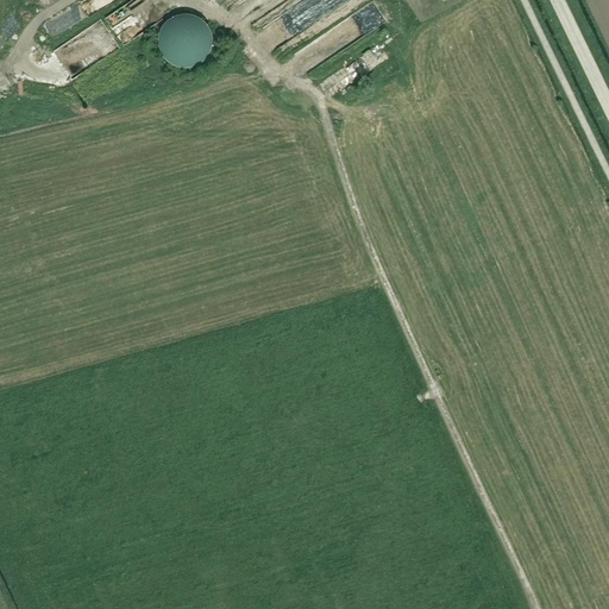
[(132,19),(135,26),(157,18),(155,13),(145,17),(140,5),(151,1),(150,0),(127,0),(119,4),(123,14),(119,16),(121,23),(132,19)]
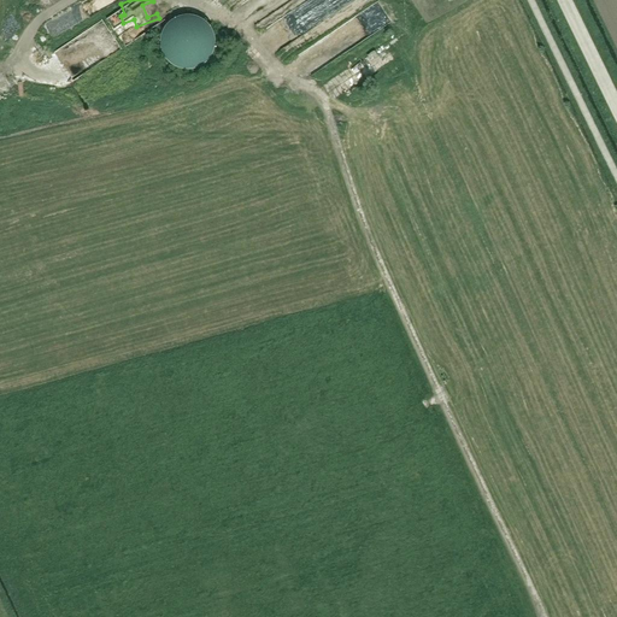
[(252,0),(263,16),(285,0),(252,0)]
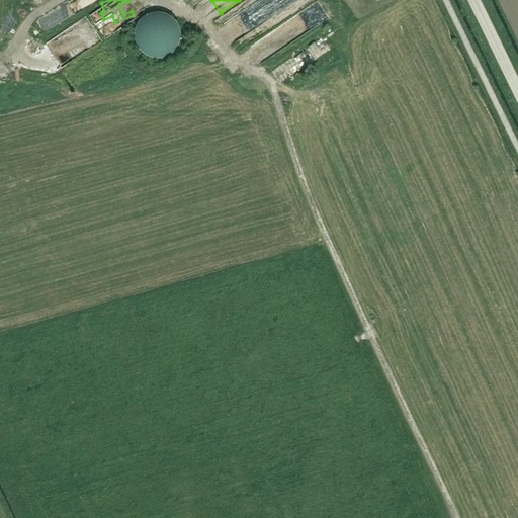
[(257,0),(223,21),(231,35),(287,0),(257,0)]
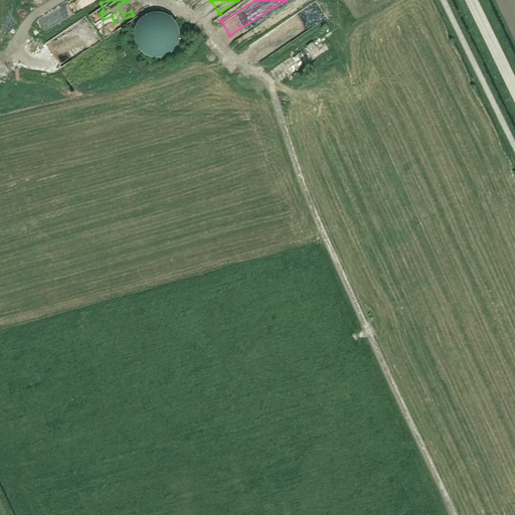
[(317,0),(253,41),(264,55),(343,3),(340,0),(317,0)]
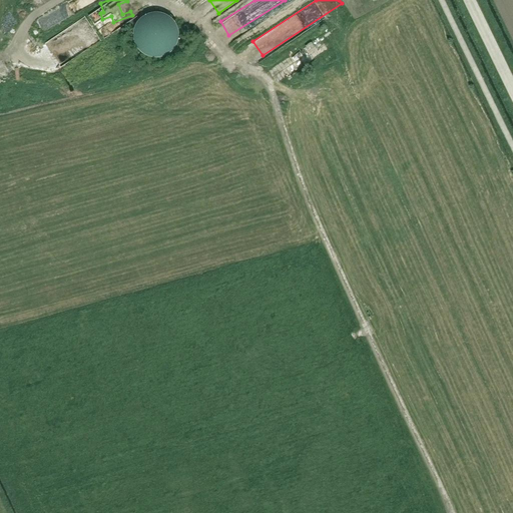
[(64,6),(42,18),(46,24),(67,13),(64,6)]
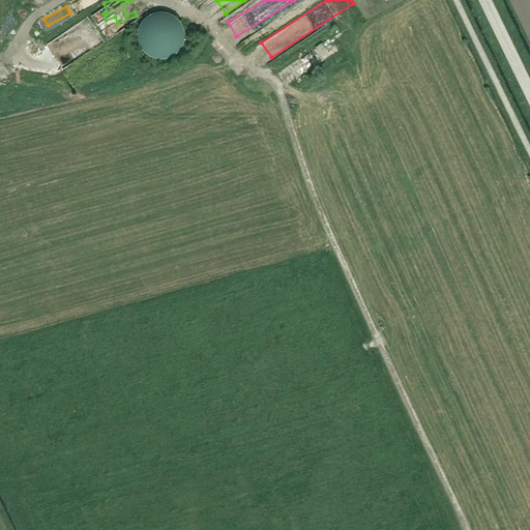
[(160,12),(154,13),(152,15),(147,17),(143,21),(140,25),(138,30),(138,38),(140,46),(143,52),(148,56),(155,60),(162,60),(169,59),(174,57),(179,53),(183,47),(184,40),(185,31),(182,24),(177,19),(172,15),(166,12),(160,12)]
